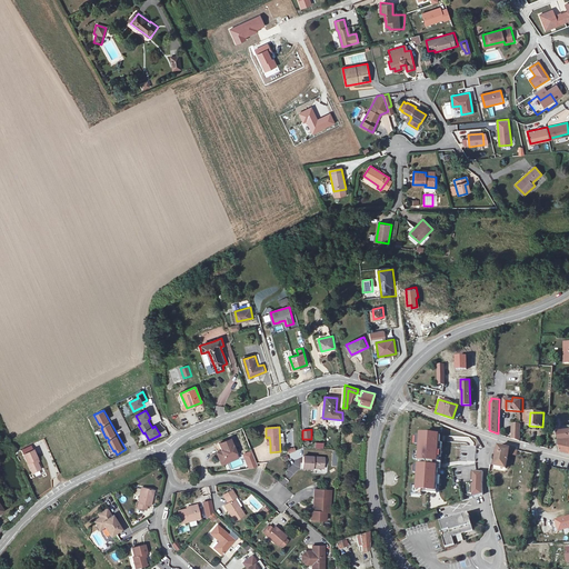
[(568,429),(559,430),(562,451),(568,452),(568,429)]
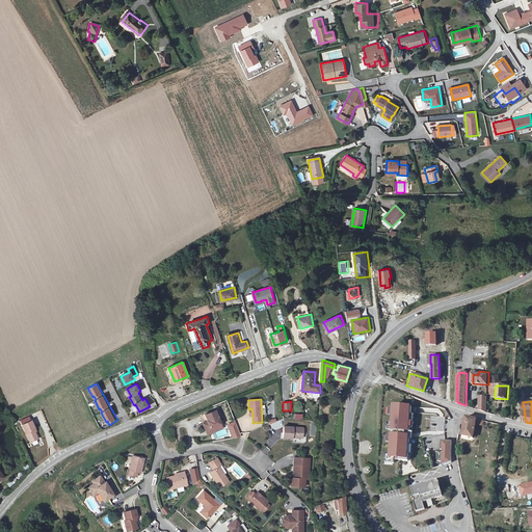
[(479,402),(478,409),(486,413),(486,403),(479,402)]
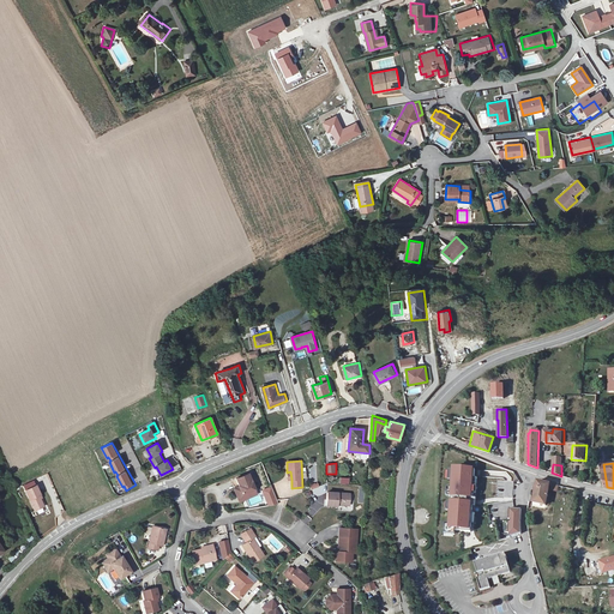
[(475,494),(476,479),(476,469),(453,468),(453,470),(452,480),(452,487),(452,497),(451,501),(451,510),(450,523),(450,530),(457,530),(473,531),(473,523),(474,513),(474,506),(475,498),(475,494)]
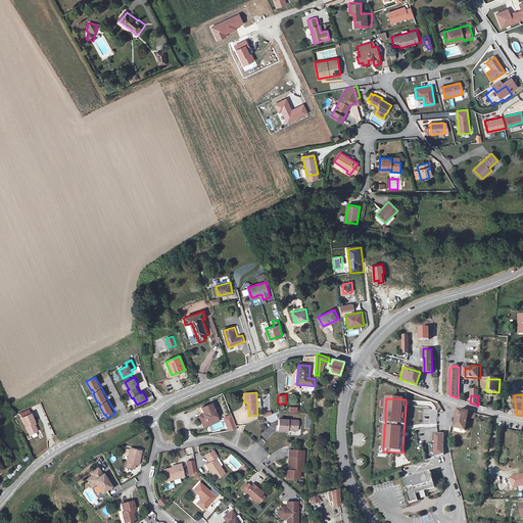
[(212,403),(201,408),(203,414),(199,416),(201,424),(206,426),(212,424),(211,421),(218,419),(212,403)]
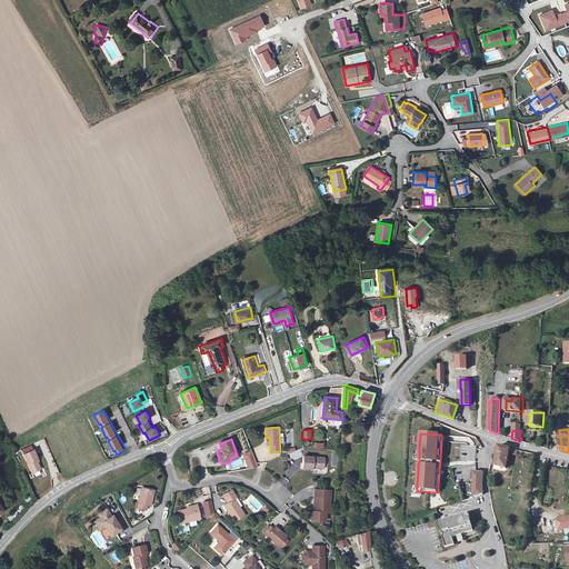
[(512,452),(512,450),(500,447),(496,467),(507,469),(510,451),(512,452)]
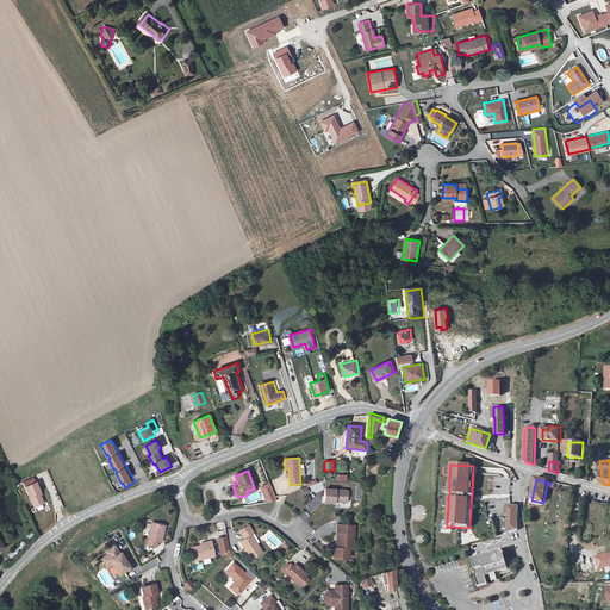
[(45,503),(42,495),(41,492),(42,491),(38,481),(26,486),(36,508),(45,503)]
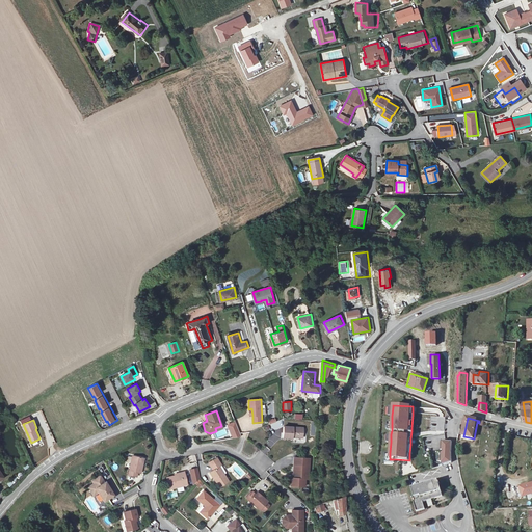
[(235,422),(227,425),(233,440),(241,435),(235,422)]
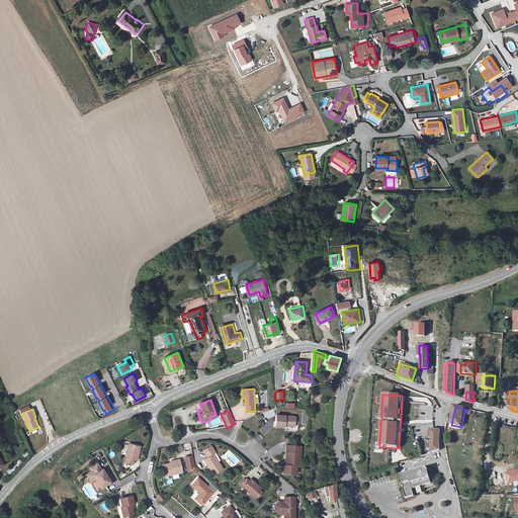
[(295,416),(276,415),(276,425),(294,426),(295,416)]
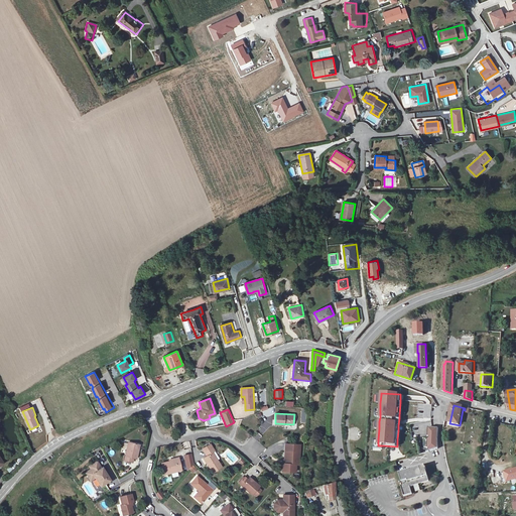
[(429,428),(428,449),(429,449),(429,452),(438,448),(439,428),(429,428)]
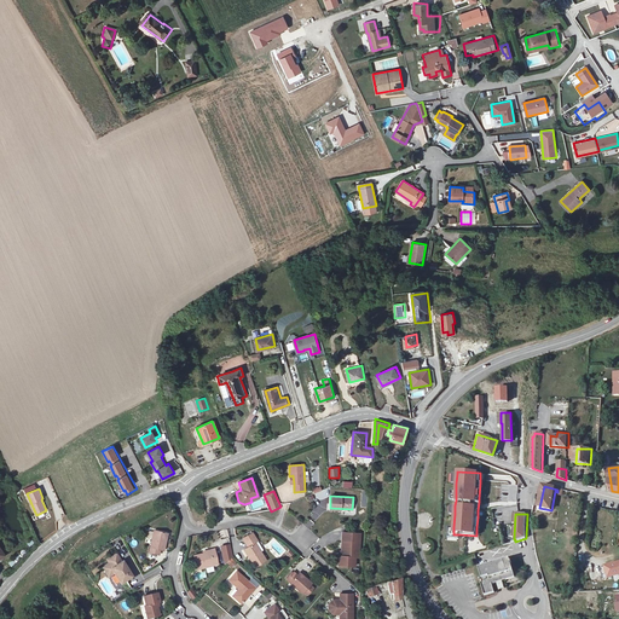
[(451,527),(450,538),(461,538),(461,534),(453,534),(453,527),(451,527)]
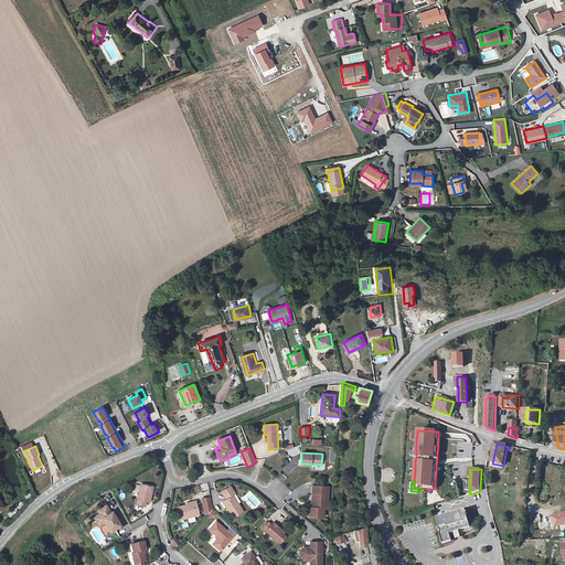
[(155,486),(141,483),(137,504),(147,507),(148,501),(152,502),(155,486)]
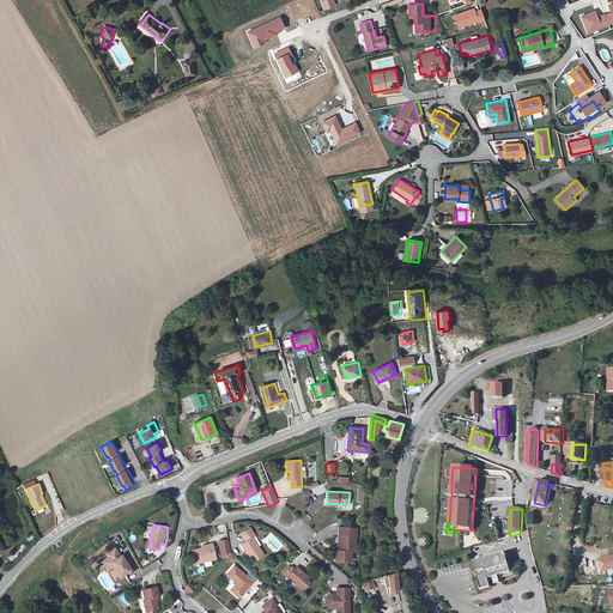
[(334,558),(345,559),(345,556),(351,557),(351,551),(354,551),(356,533),(356,527),(339,526),(338,534),(340,534),(340,550),(337,550),(334,550),(334,558)]
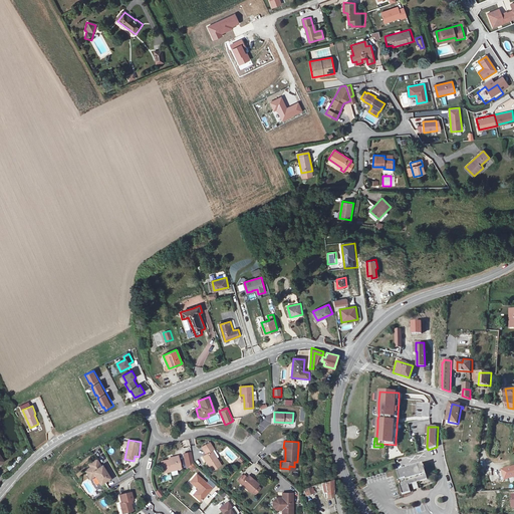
[(212,444),(203,450),(205,453),(201,456),(213,471),(223,464),(212,450),(215,448),(212,444)]
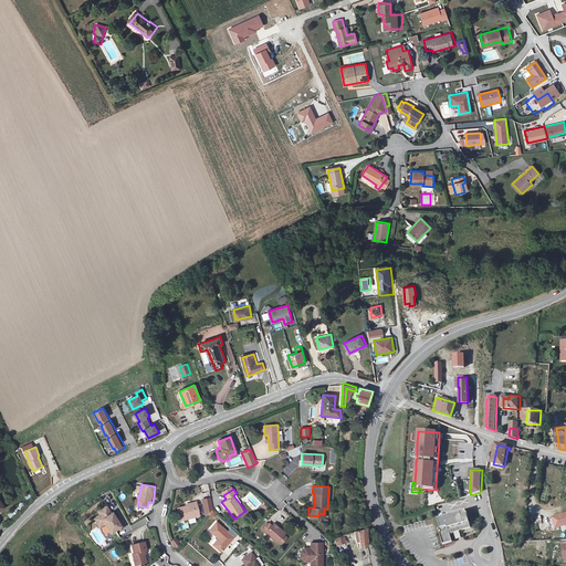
[(210,498),(202,499),(206,515),(212,507),(210,498)]
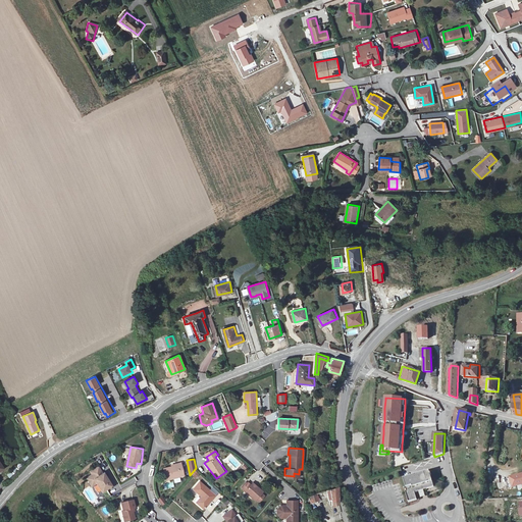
[(181,462),(170,464),(171,467),(163,468),(165,477),(185,474),(181,462)]
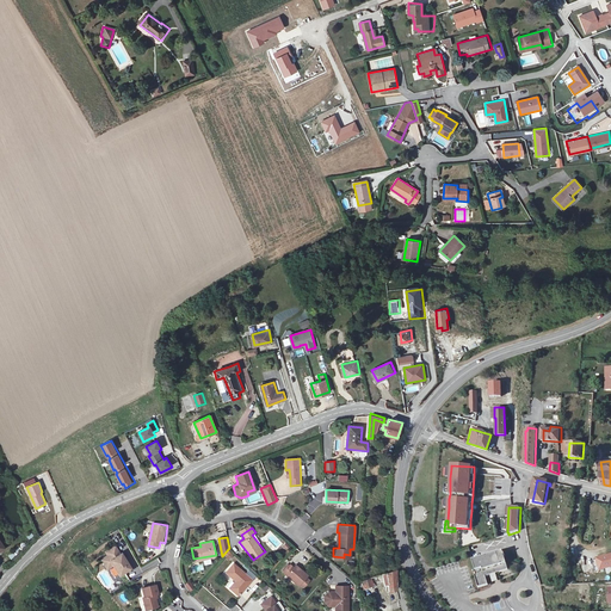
[(12,559),(26,545),(23,542),(8,556),(12,559)]
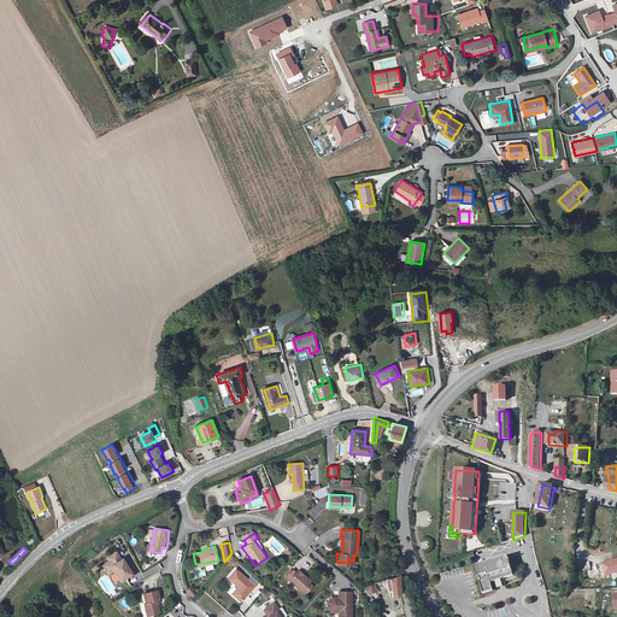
[(101,564),(105,570),(112,566),(115,571),(119,579),(133,570),(124,557),(122,559),(116,550),(106,556),(109,559),(101,564)]
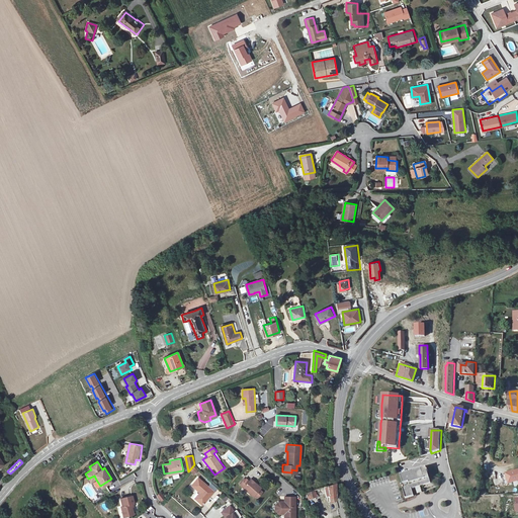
[(432,481),(428,467),(403,476),(405,484),(403,485),(407,499),(416,496),(414,489),(420,487),(433,483),(432,481)]
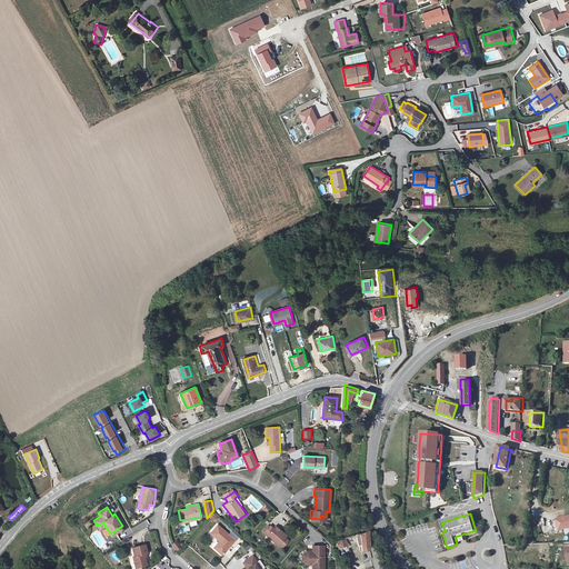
[(235,541),(216,525),(208,531),(219,540),(222,543),(213,552),(221,558),(235,541)]
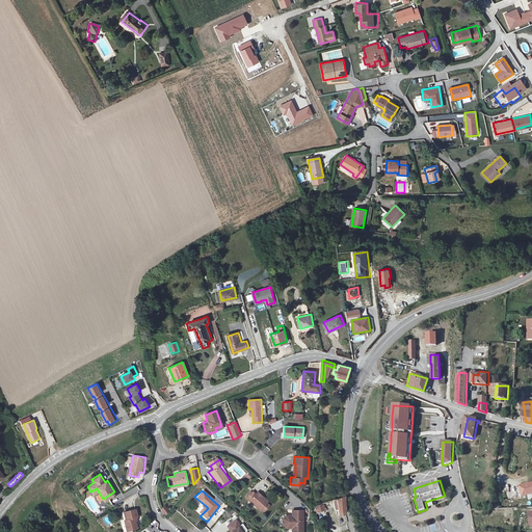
[(268,501),(262,496),(260,499),(256,495),(253,491),(246,498),(260,510),(268,501)]
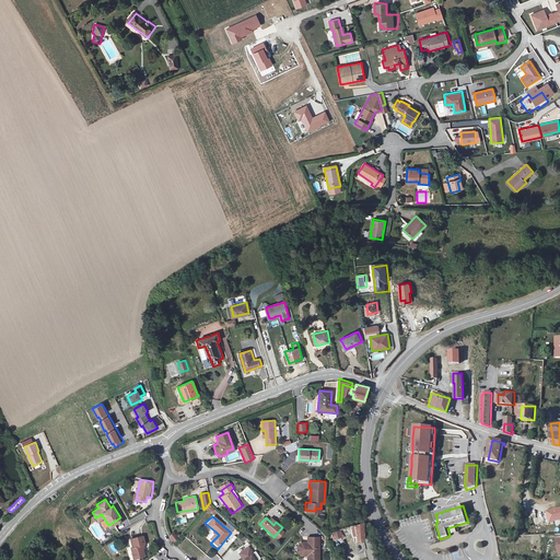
[(104,533),(108,531),(103,522),(100,524),(104,533)]
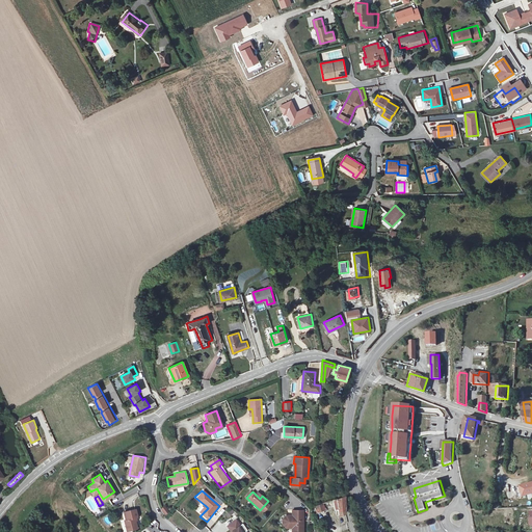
[(346,514),(346,496),(337,499),(341,515),(346,514)]
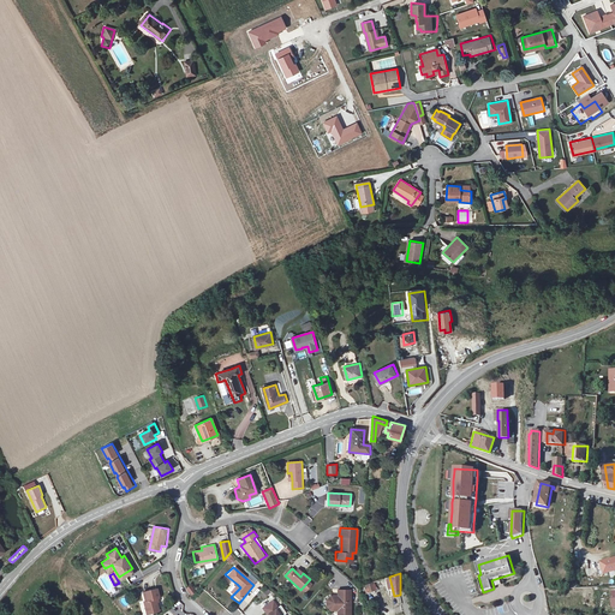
[(363,585),(366,593),(381,589),(378,580),(363,585)]
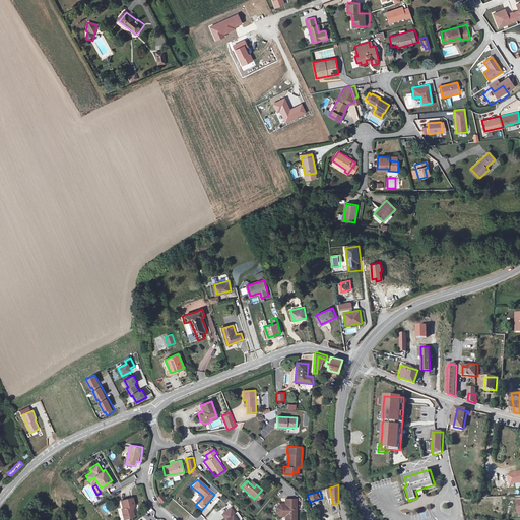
[(203,497),(200,494),(192,502),(195,505),(203,497)]
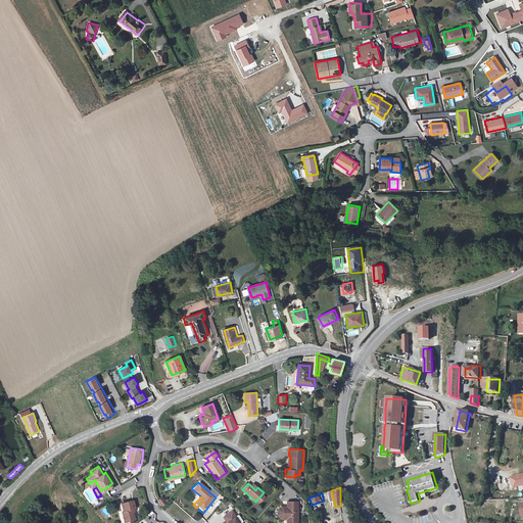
[(163,508),(168,504),(161,497),(157,501),(163,508)]
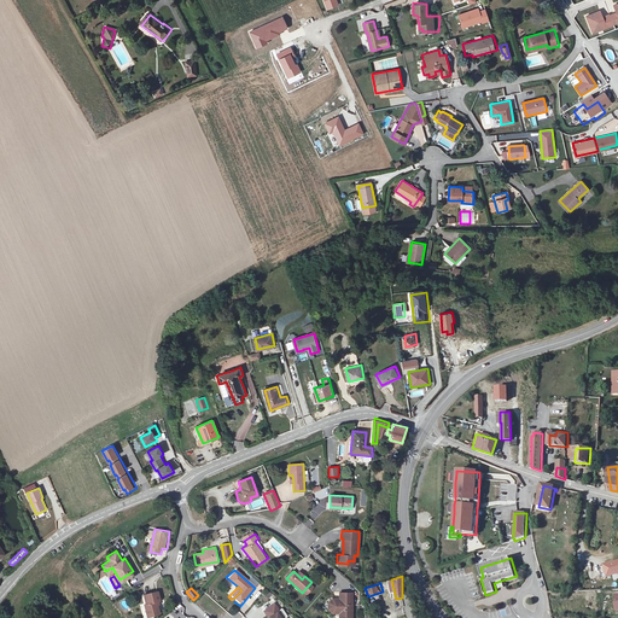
[(153,590),(144,593),(146,604),(143,604),(146,617),(156,617),(155,611),(158,610),(153,590)]
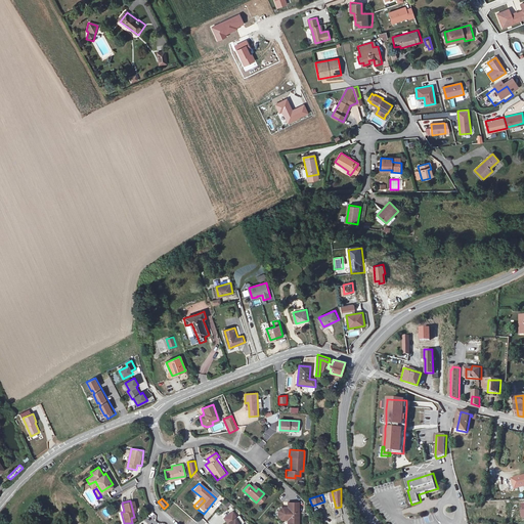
[(288,519),(287,523),(298,523),(299,501),(288,501),(288,507),(288,509),(282,509),(280,511),(280,514),(282,517),(288,517),(288,519)]
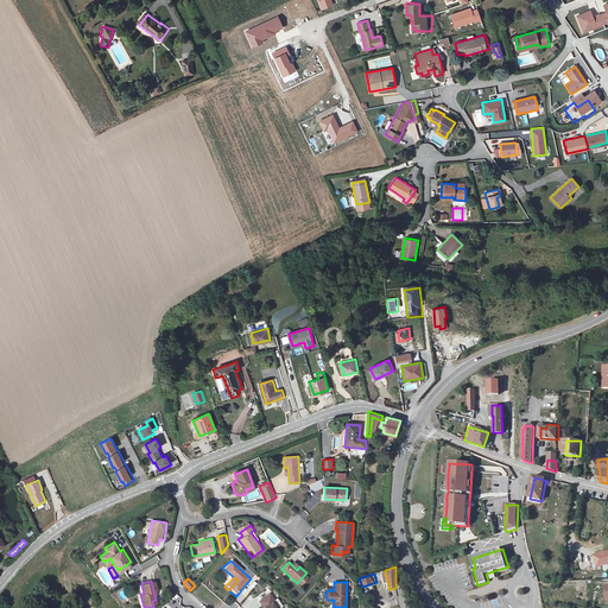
[(323,597),(327,602),(334,602),(334,600),(328,600),(325,596),(325,593),(328,590),(334,590),(334,588),(327,588),(323,591),(323,597)]
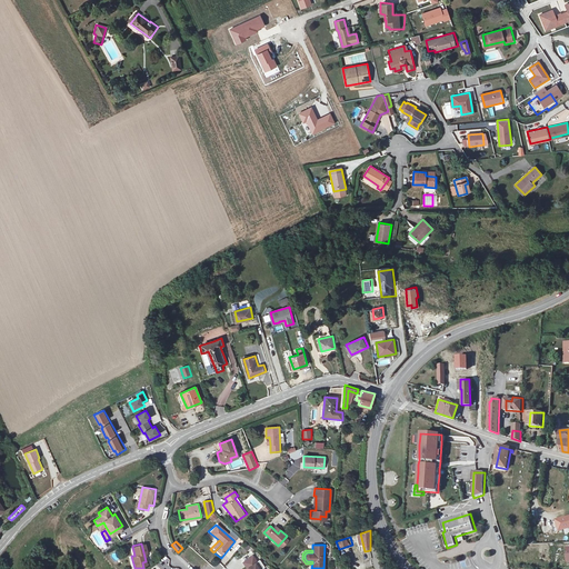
[(246,568),(258,568),(255,562),(257,560),(252,555),(242,561),(247,568),(246,568)]
